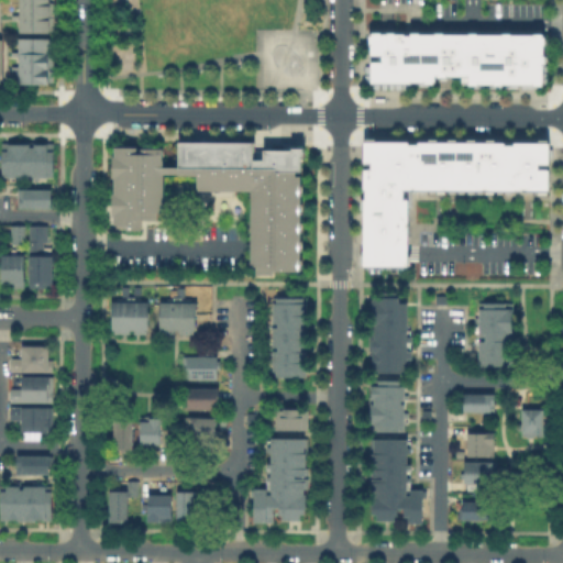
[(15,0),(15,31),(51,31),(51,0),(15,0)]
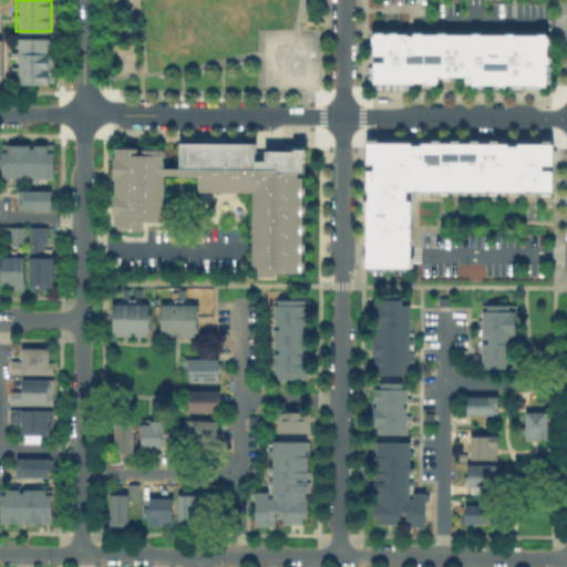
[(51,82),(51,37),(16,37),(16,82),(51,82)]
